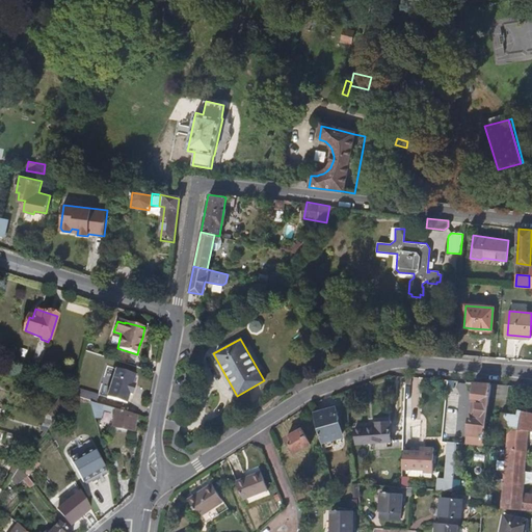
[(133,374),(105,367),(96,396),(125,404),(127,395),(130,396),(133,387),(130,386),(133,374)]
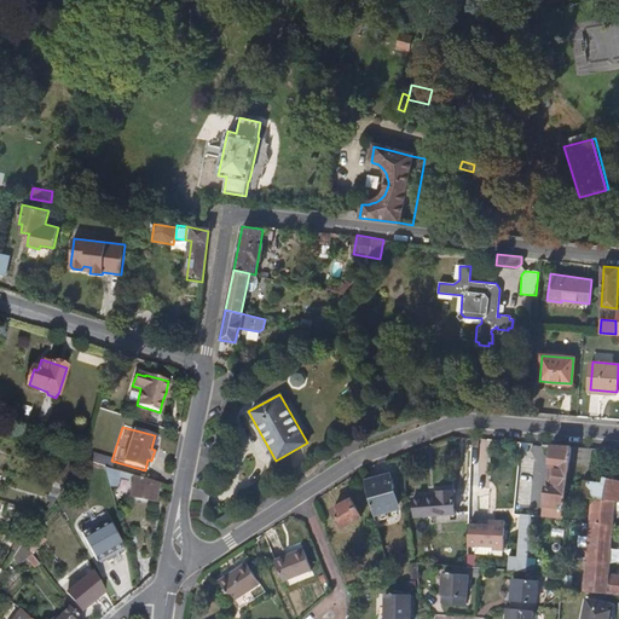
[(563,445),(550,445),(549,463),(550,463),(556,464),(554,486),(548,486),(545,486),(544,504),(550,505),(549,518),(563,519),(570,468),(571,455),(562,453),(563,445)]
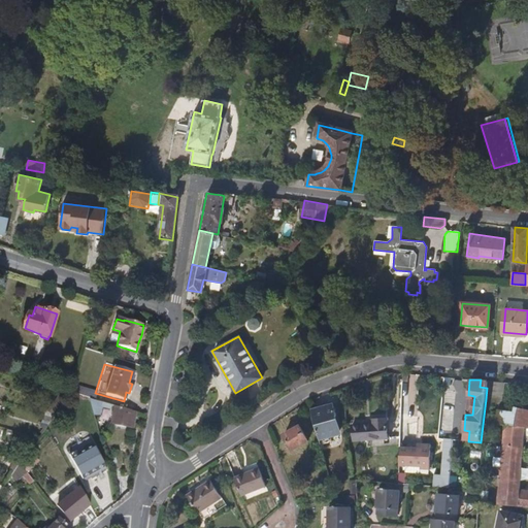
[(79,386),(77,393),(94,397),(96,391),(79,386)]
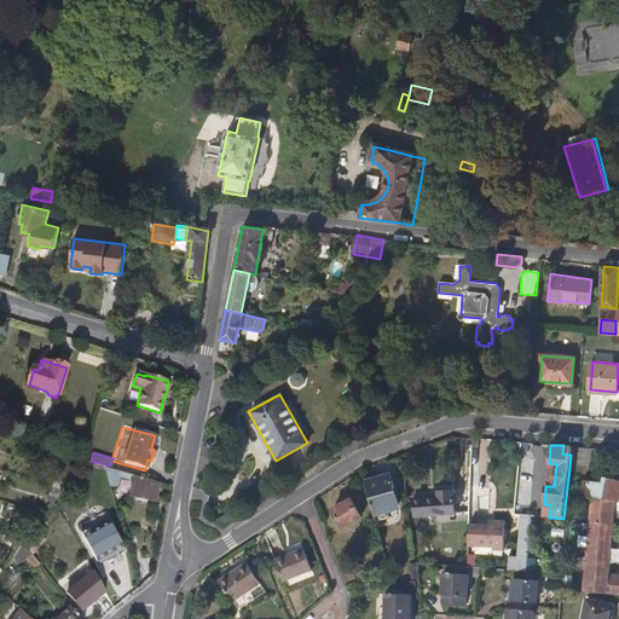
[(585,457),(571,455),(570,468),(584,472),(585,457)]
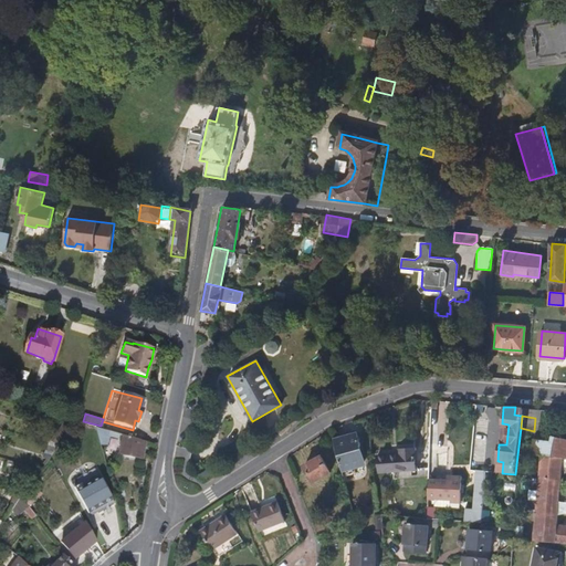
[(64,436),(65,436),(75,421),(65,419),(49,443),(58,446),(64,436)]
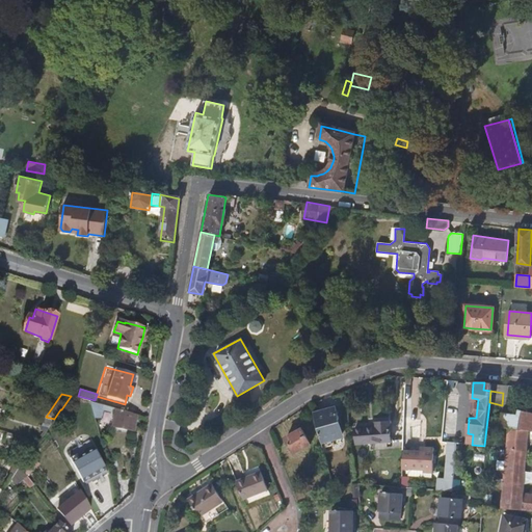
[(517,409),(502,405),(500,418),(514,422),(517,409)]
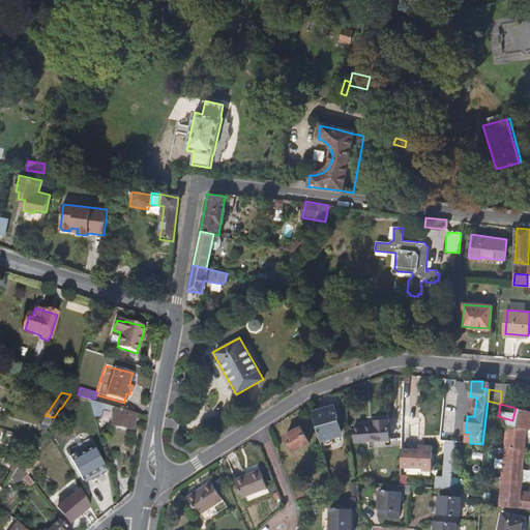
[(339,415),(335,405),(312,412),(320,440),(341,434),(335,416),(339,415)]
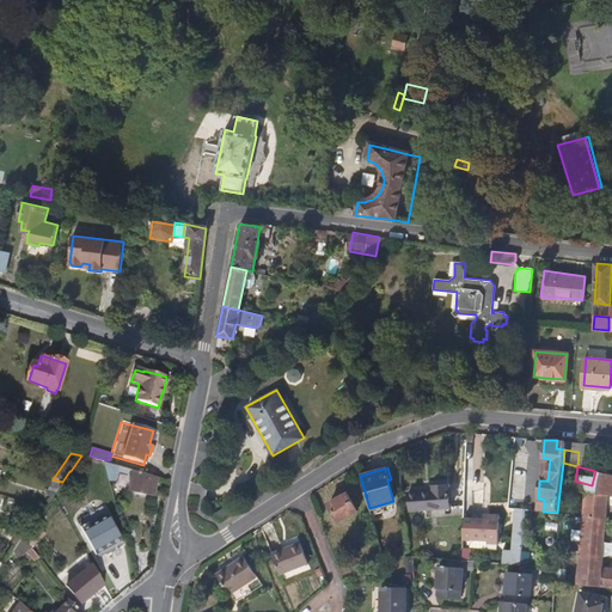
[(69,471),(62,482),(54,495),(57,502),(74,479),(71,471),(69,471)]
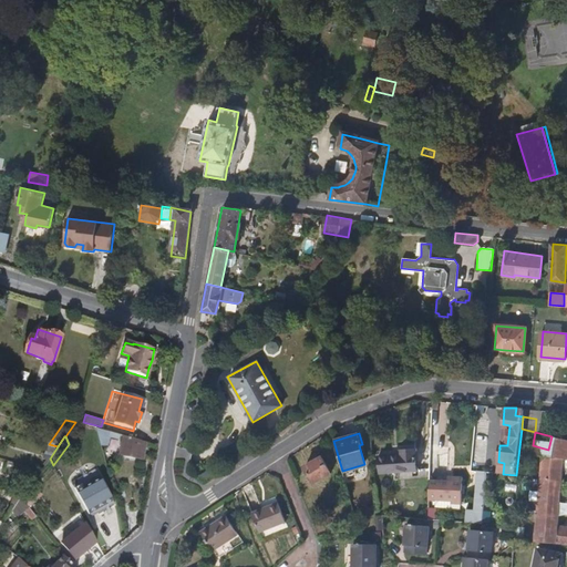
[(144,442),(124,436),(120,451),(126,452),(127,449),(141,453),(144,442)]
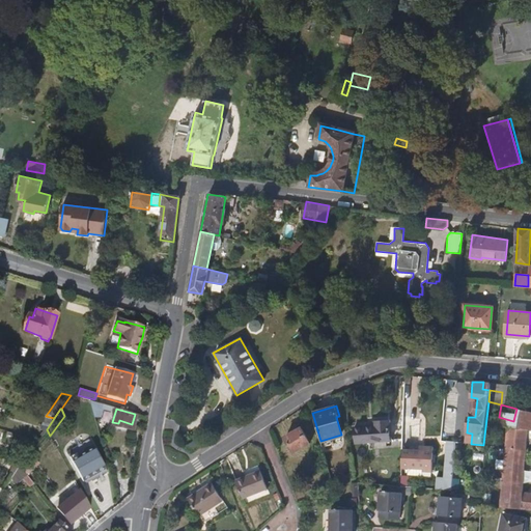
[(505,427),(526,430),(530,431),(530,429),(530,411),(530,412),(516,409),(513,421),(499,417),(498,425),(505,427)]
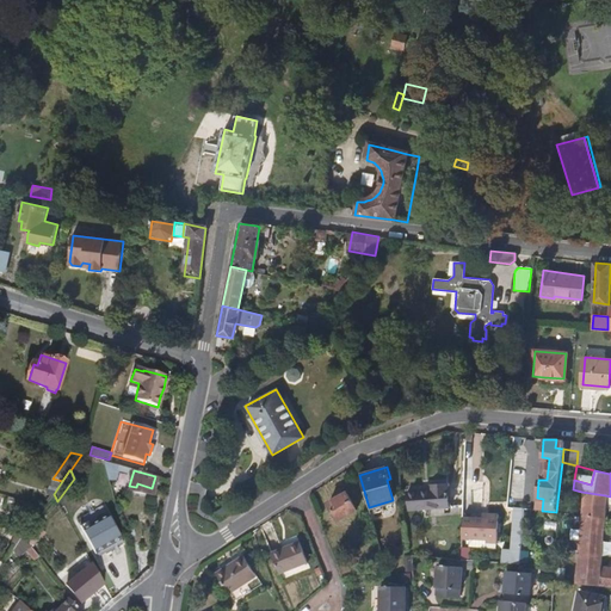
[(449,507),(446,482),(430,485),(430,488),(407,491),(408,510),(449,507)]
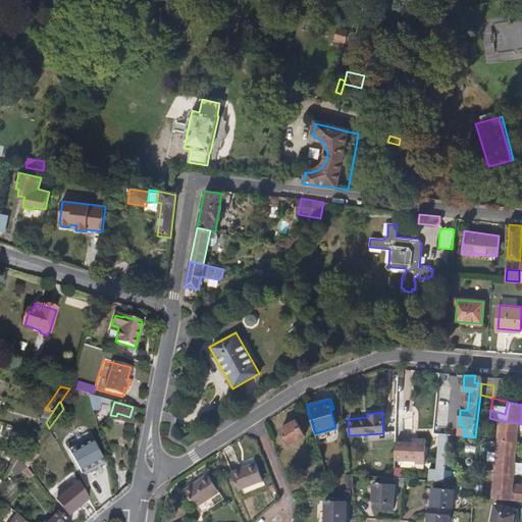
[(517,423),(497,420),(496,438),(491,498),(521,500),(521,484),(512,484),(517,428),(517,423)]
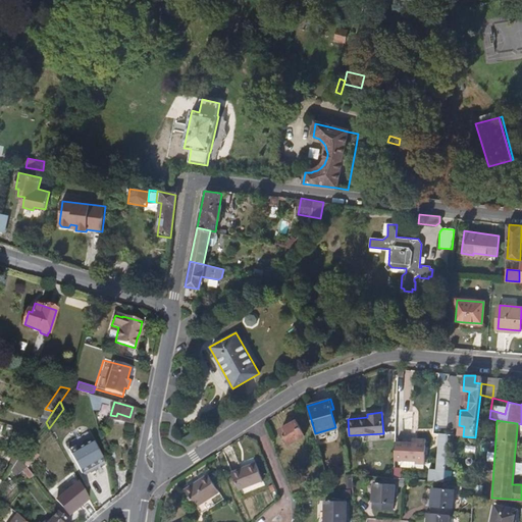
[(304,436),(296,421),(279,429),(288,446),(304,436)]
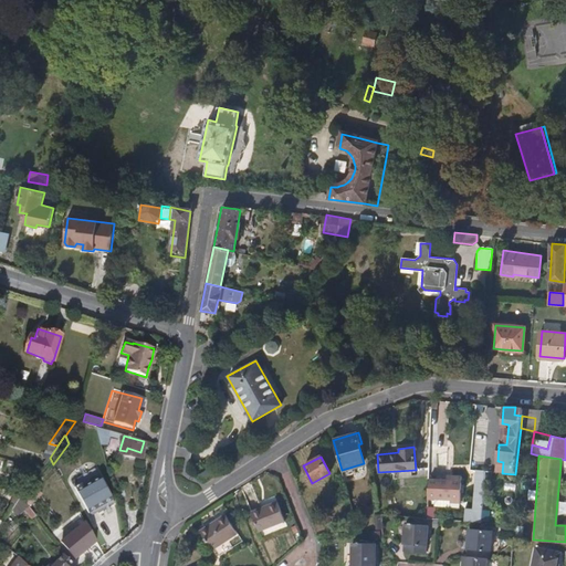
[(20,463),(12,461),(11,465),(6,463),(3,472),(28,479),(30,471),(20,468),(20,463)]
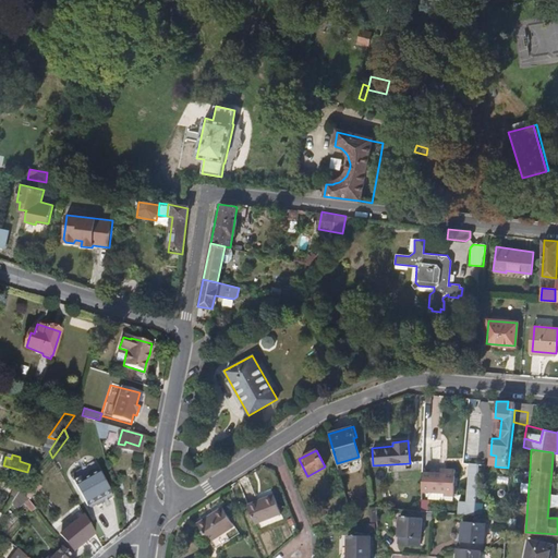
[(476,464),(468,463),(466,483),(475,484),(476,464)]
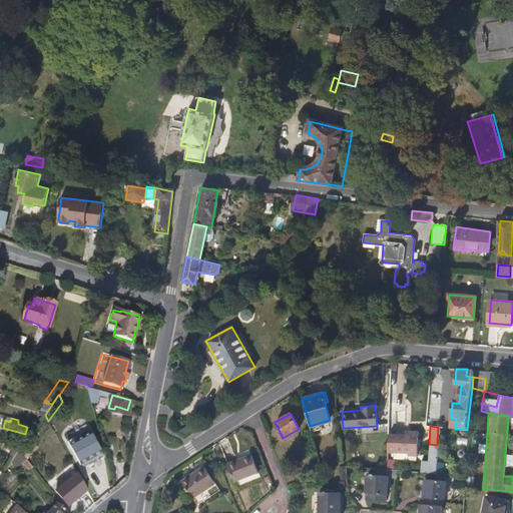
[(417,432),(408,432),(408,437),(404,437),(404,436),(403,436),(387,436),(387,454),(393,454),(393,461),(407,461),(407,457),(417,457),(417,432)]
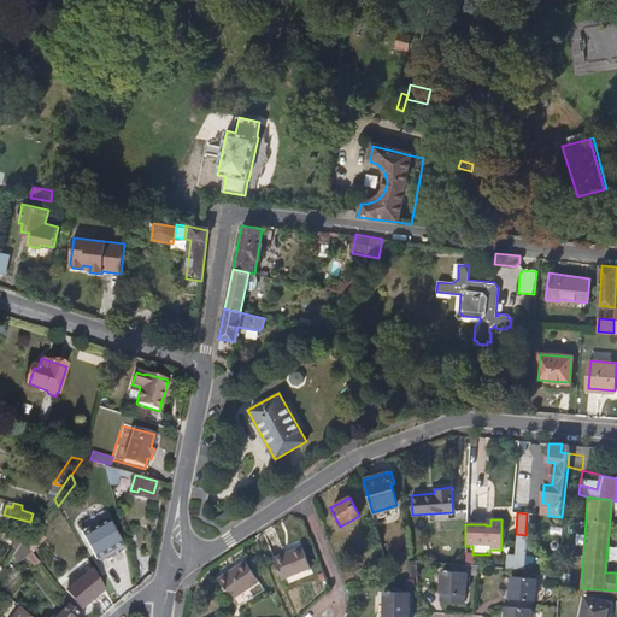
[(123,545),(110,521),(92,530),(90,527),(81,533),(97,560),(123,545)]
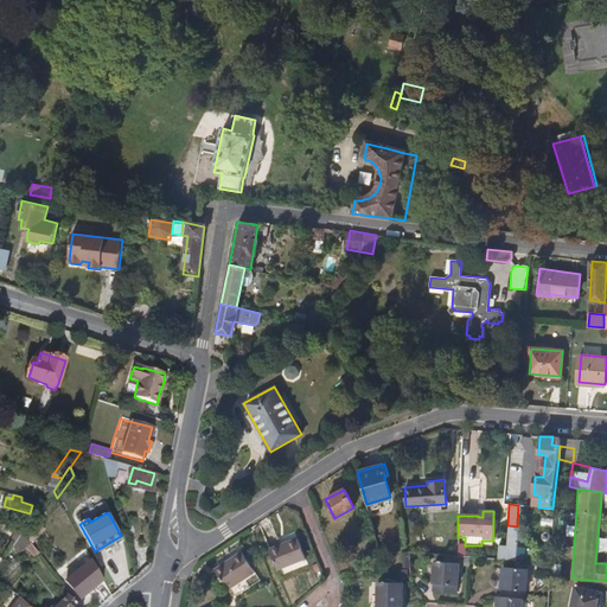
[(25,530),(30,540),(44,532),(39,523),(25,530)]
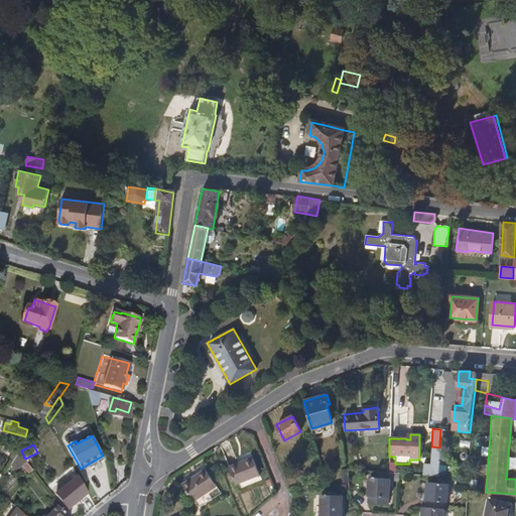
[(18,453),(12,450),(10,460),(13,461),(19,453),(18,453)]
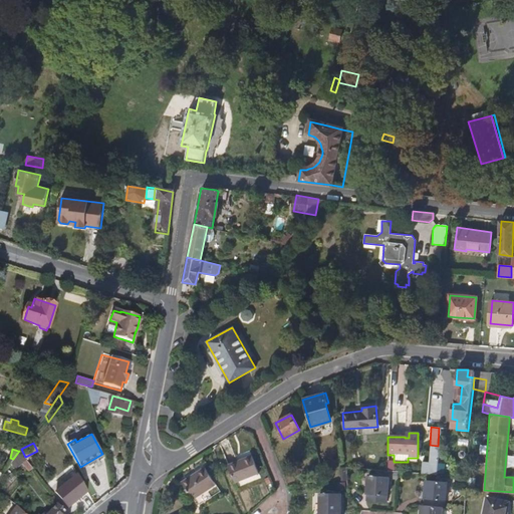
[(258,473),(251,455),(241,459),(242,461),(228,466),(235,482),(258,473)]
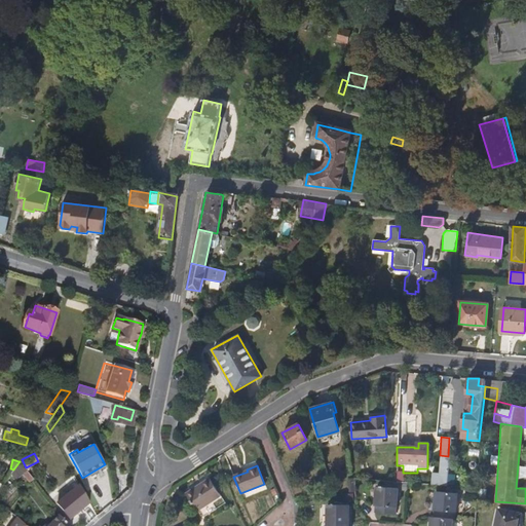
[(220,496),(209,478),(185,494),(196,512),(220,496)]
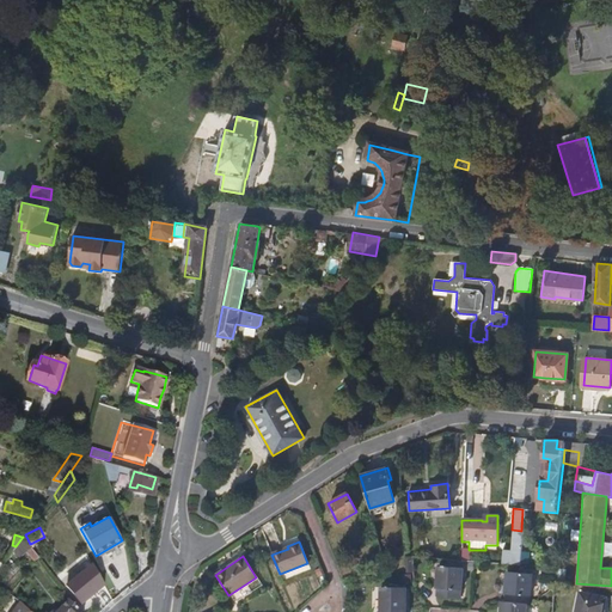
[(104,586),(92,565),(66,587),(81,605),(104,586)]
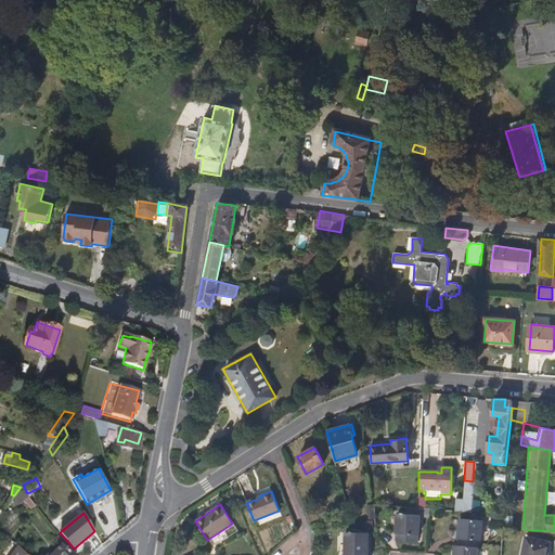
[(417,515),(395,513),(392,540),(415,542),(417,515)]
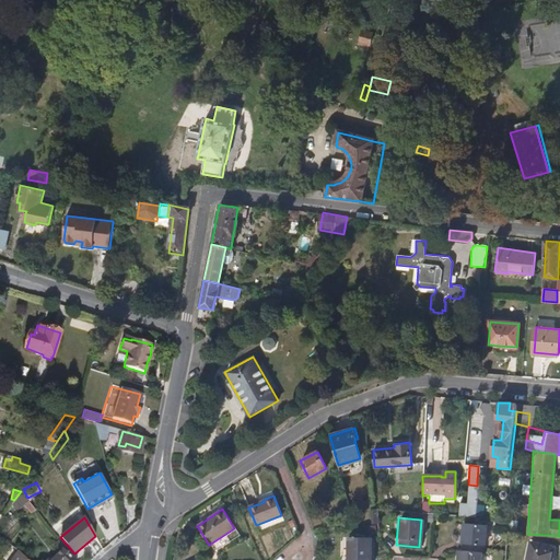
[(459,552),(478,553),(480,553),(482,525),(461,524),(459,552)]
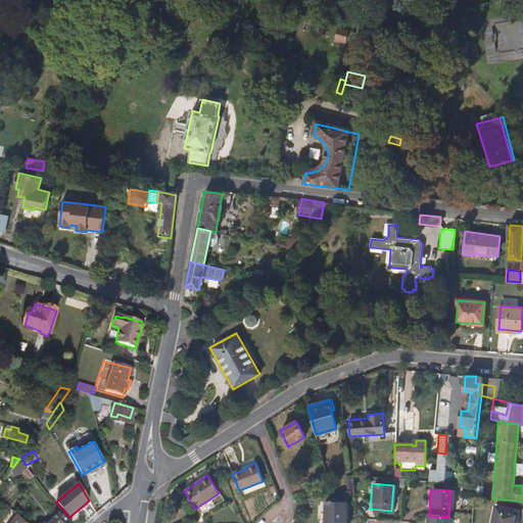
[(517,510),(495,506),(491,522),(513,522),(514,520),(517,510)]
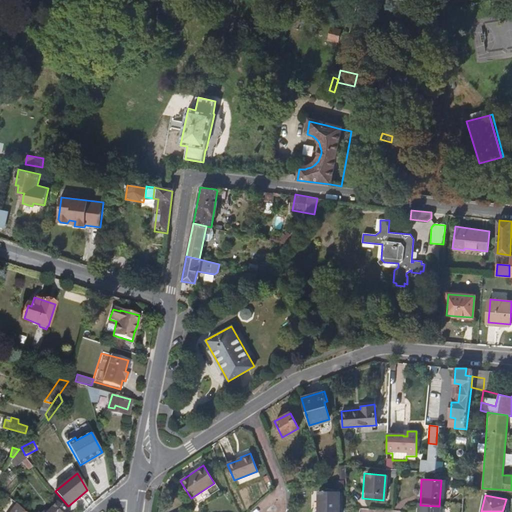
[(316,511),(337,511),(338,500),(317,500),(316,511)]
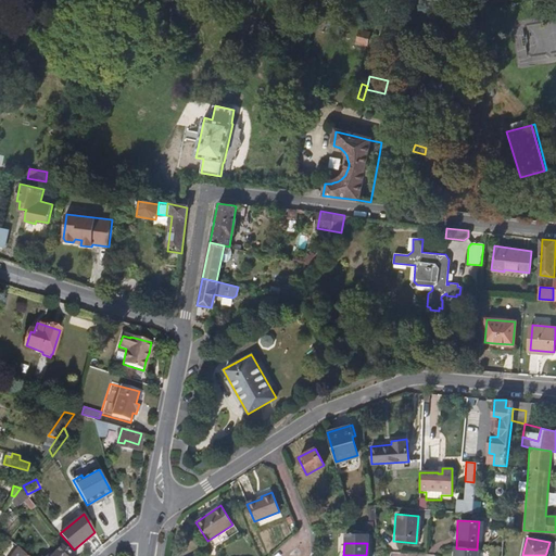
[(68,555),(58,545),(46,555),(68,555)]
